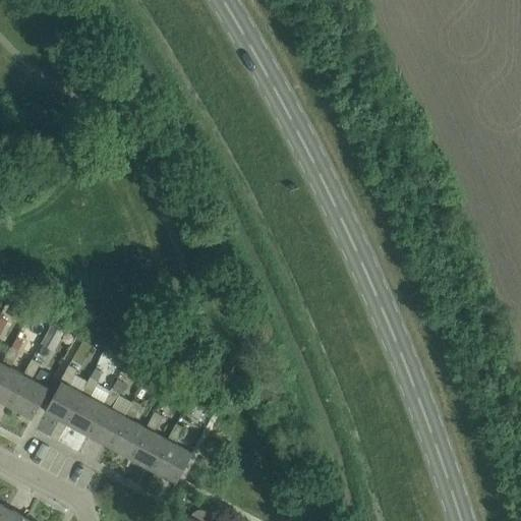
[(63,334),(51,328),(42,346),(54,352),(63,334)]
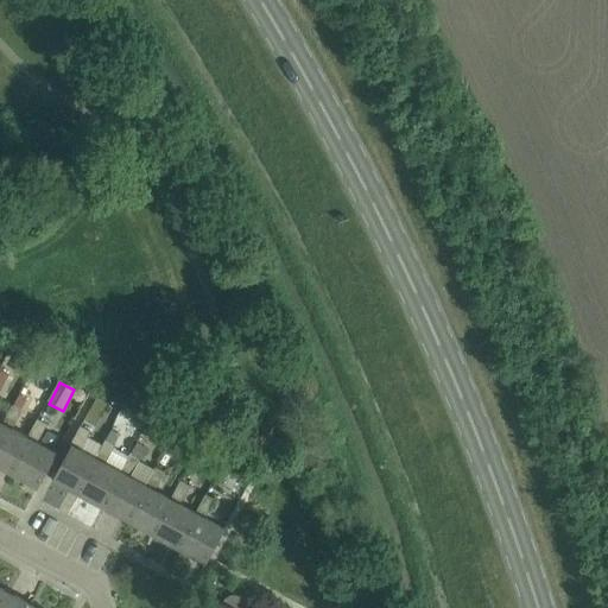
[(29,439),(26,438),(11,430),(20,412),(12,406),(1,424),(5,426),(0,434),(0,469),(10,475),(29,439)]
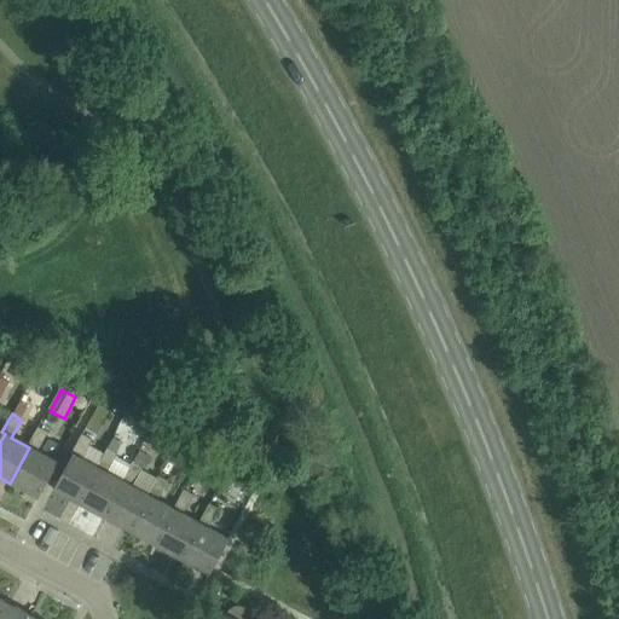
[(29,447),(10,484),(36,498),(57,462),(38,451),(47,433),(36,428),(27,446),(29,447)]
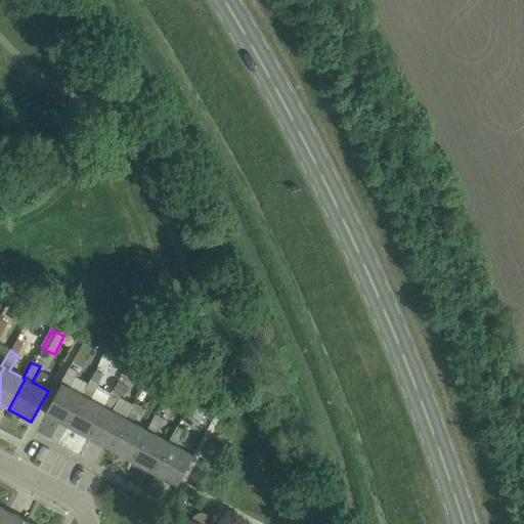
[(44,415),(67,427),(84,397),(81,396),(68,389),(77,373),(68,368),(58,385),(60,386),(44,415)]
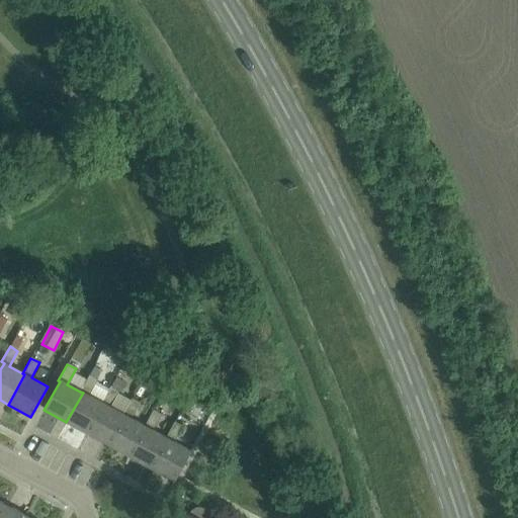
[(83,393),(66,422),(87,434),(103,404),(101,403),(88,396),(97,380),(89,375),(80,392),(83,393)]
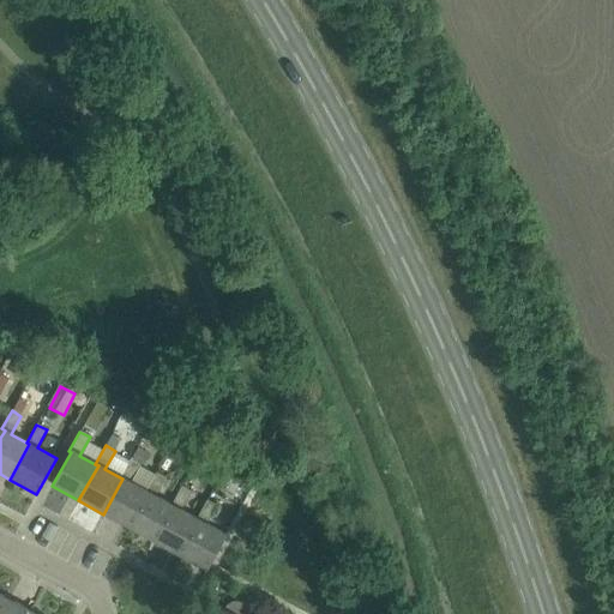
[(122,479),(103,515),(128,528),(149,493),(145,492),(130,483),(139,464),(130,459),(120,477),(122,479)]
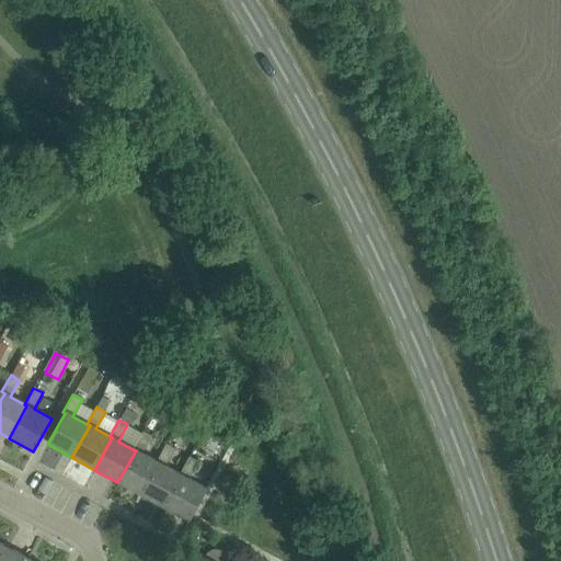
[(136,450),(117,482),(140,495),(158,464),(156,462),(141,455),(151,437),(142,432),(133,449),(136,450)]
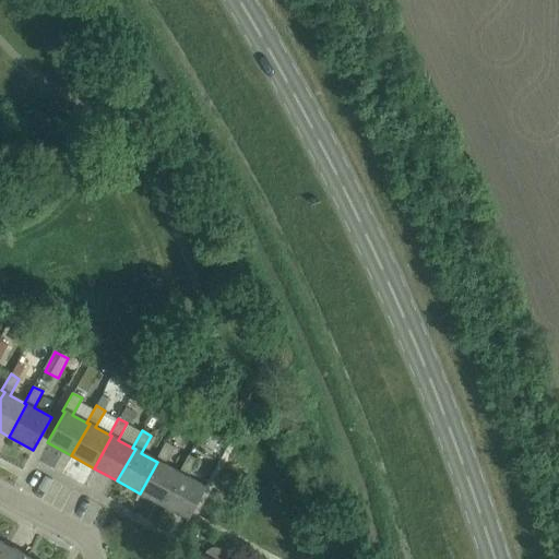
[(140,494),(163,506),(181,474),(179,473),(164,465),(174,448),(165,443),(155,461),(157,462),(140,494)]
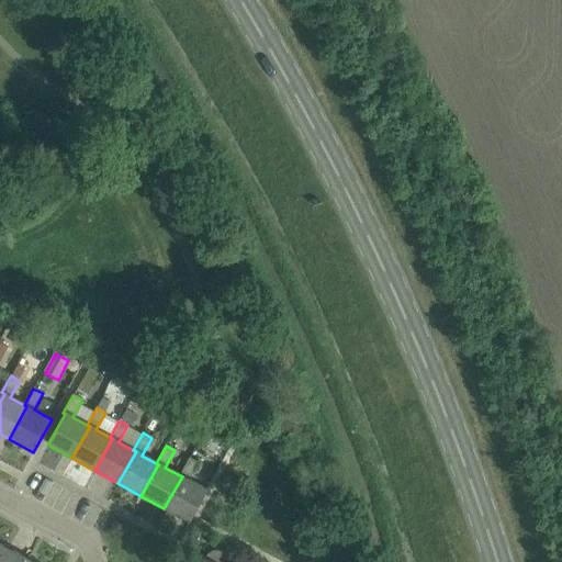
[(182,476),(164,508),(188,521),(205,490),(189,481),(198,463),(189,458),(180,475),(182,476)]
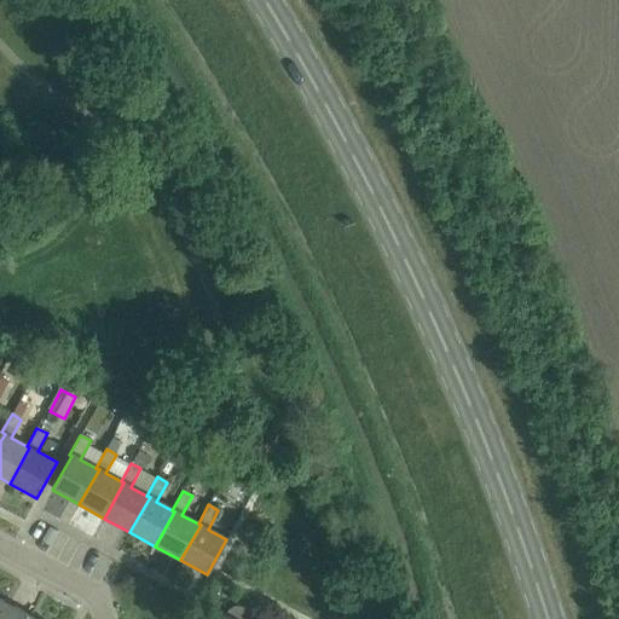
[(5,602),(0,611),(0,618),(28,618),(30,615),(5,602)]
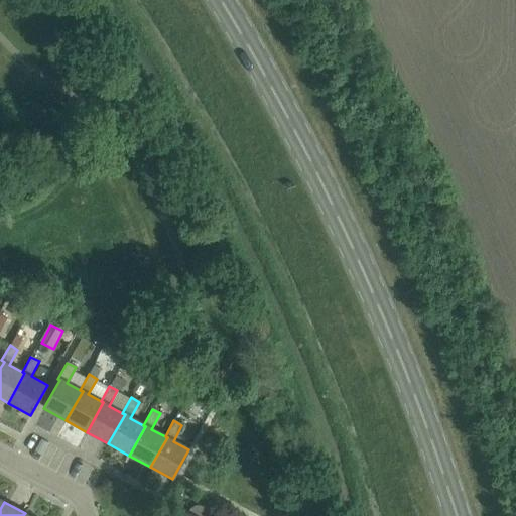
[(183,515),(208,515),(208,514),(208,513),(207,512),(207,511),(206,510),(205,509),(204,509),(204,508),(203,508),(202,507),(201,507),(200,507),(199,507),(198,507),(197,507),(196,507),(195,507),(194,508),(192,509),(191,509),(191,510),(190,510),(189,513),(186,512),(183,515)]
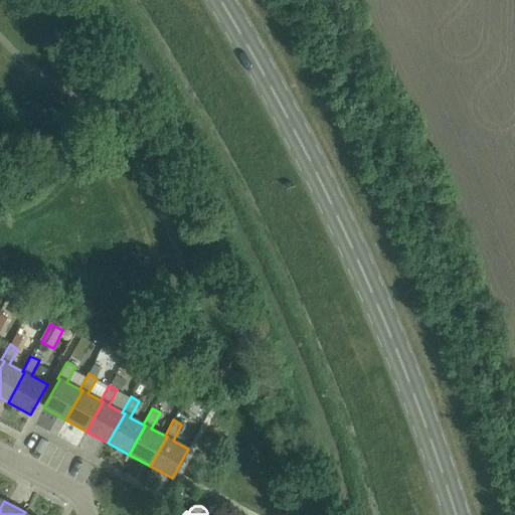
All buildings are outlined.
